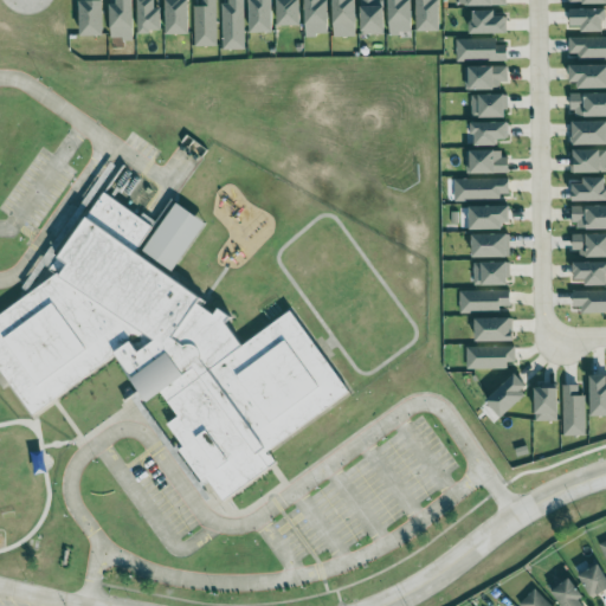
[(110,0),(110,40),(134,40),(133,0),(110,0)]
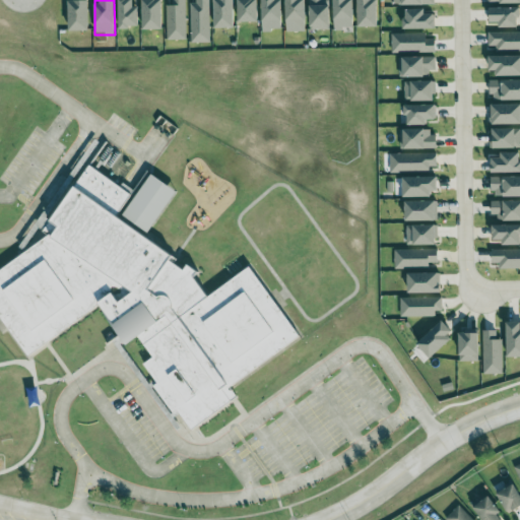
[(139,28),(138,7),(133,7),(132,0),(118,0),(119,28),(139,28)]
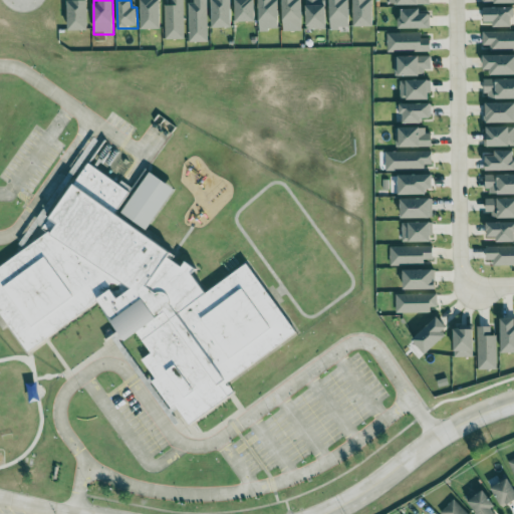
[(161,29),(160,0),(140,0),(142,30),(161,29)]
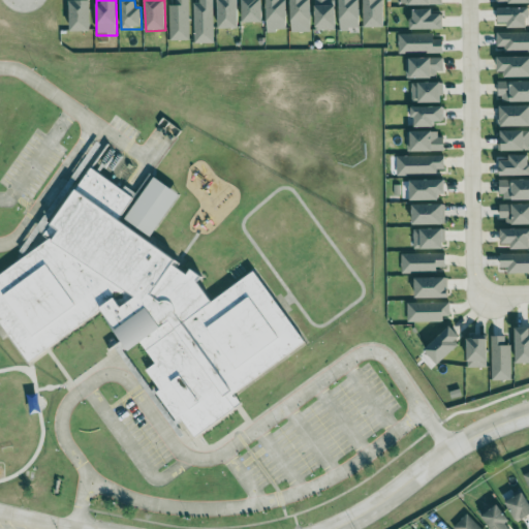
[(169,41),(189,40),(188,0),(174,0),(175,6),(168,6),(169,41)]
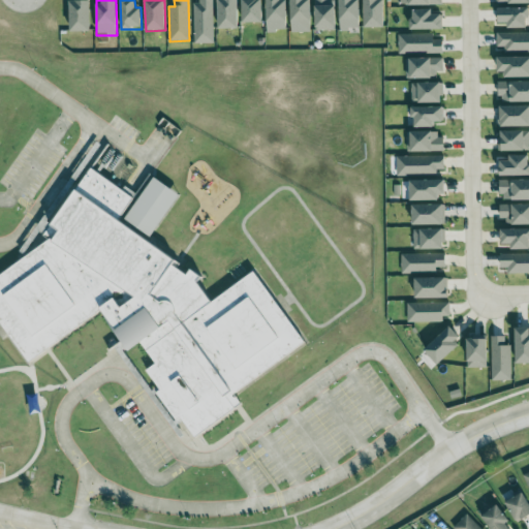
[(212,0),(198,0),(198,3),(193,3),(194,43),(214,43),(212,0)]
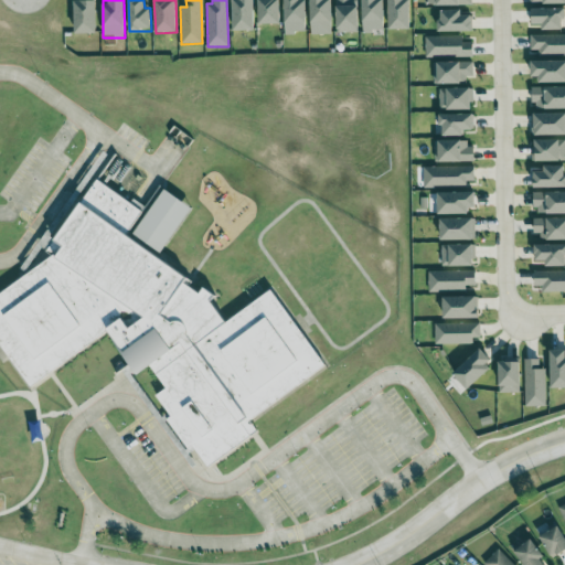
[(255,31),(254,0),(232,0),(233,31),(255,31)]
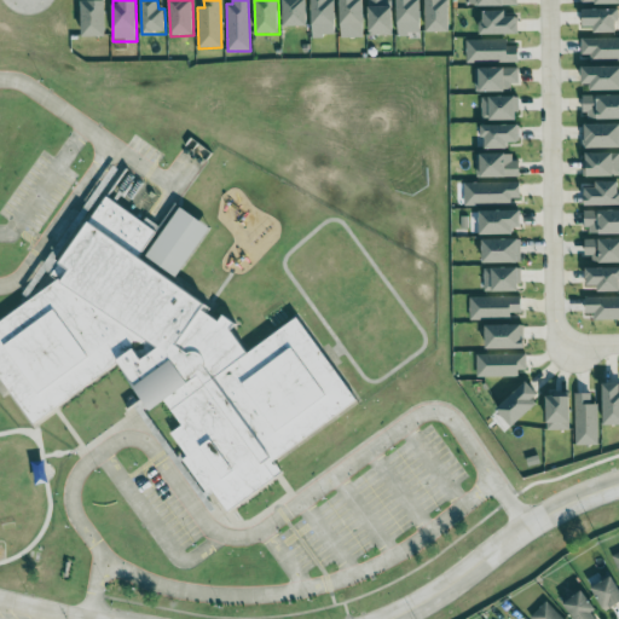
[(283,0),(284,28),(307,28),(306,0),(283,0)]
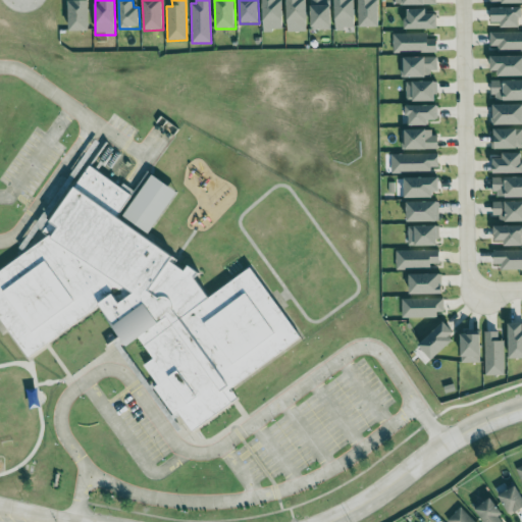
[(282,0),(281,0),(280,0),(262,0),(263,31),(283,31),(282,0)]
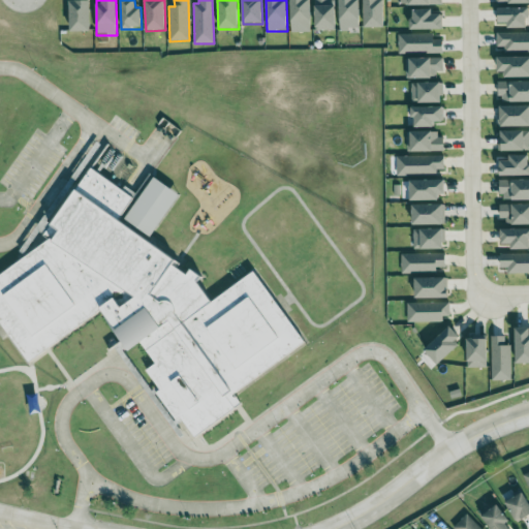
[(290,0),(291,33),(311,33),(310,0),(290,0)]
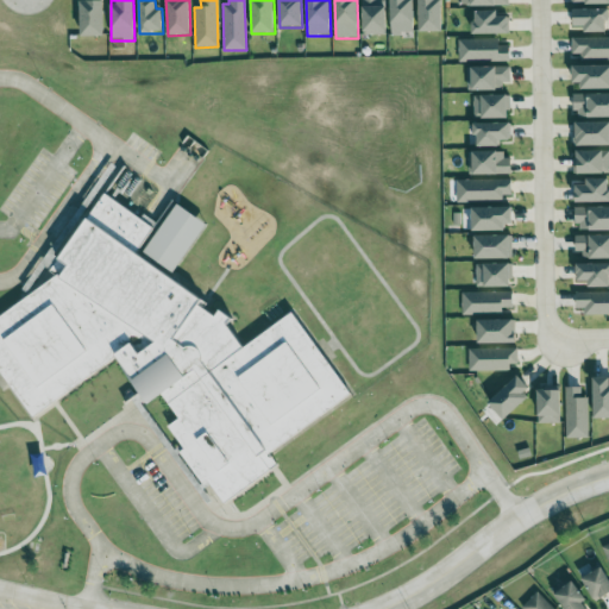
[(362,0),(363,36),(387,35),(385,0),(362,0)]
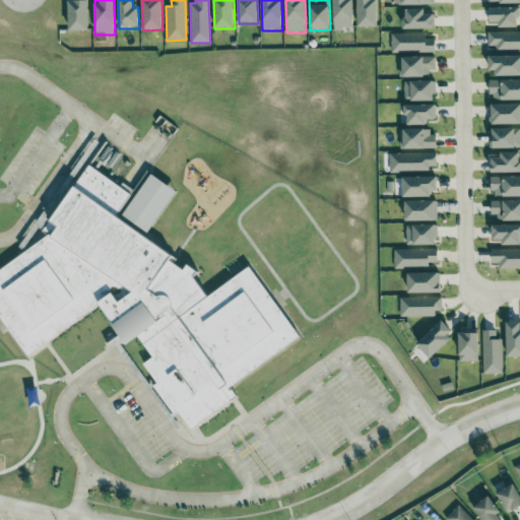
[(353,29),(352,0),(333,0),(334,29),(353,29)]
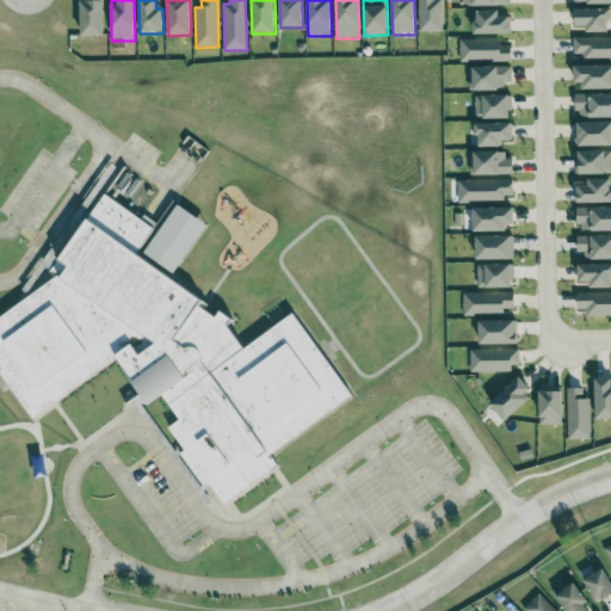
[(444,32),(443,0),(419,0),(420,32),(444,32)]
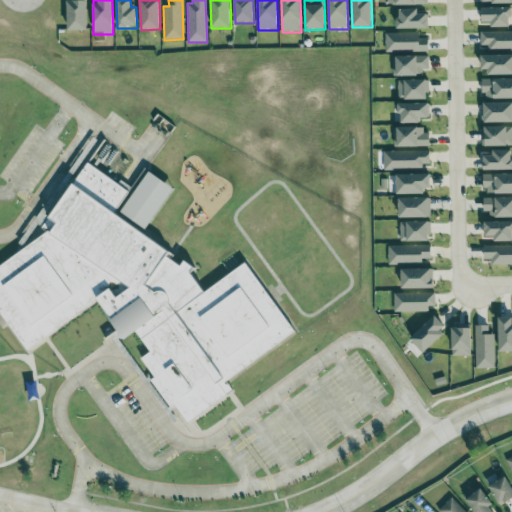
[(68,31),(87,30),(87,1),(67,2),(68,31)]
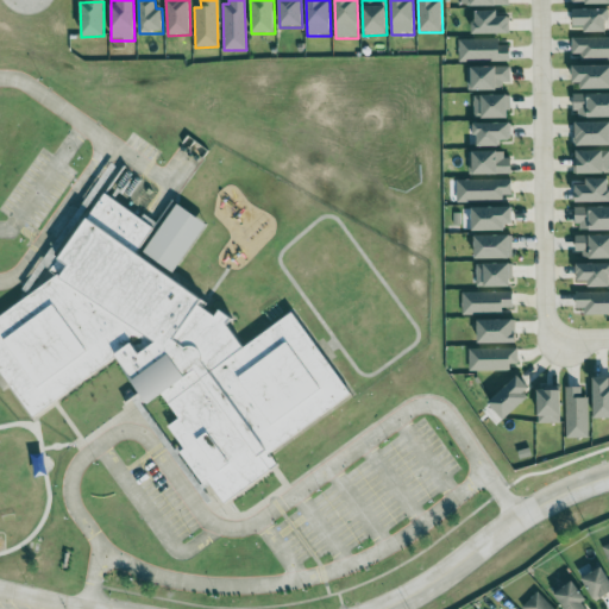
[(584,33),(608,33),(608,10),(573,11),(573,27),(584,27),(584,33)]
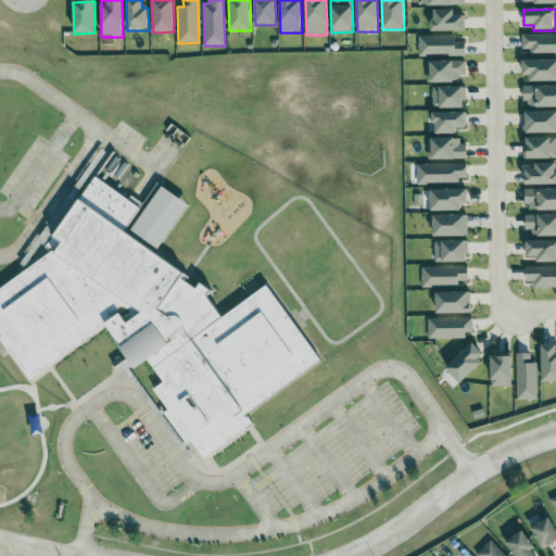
[(454,11),(432,11),(432,33),(465,32),(465,16),(455,16),(454,11)]
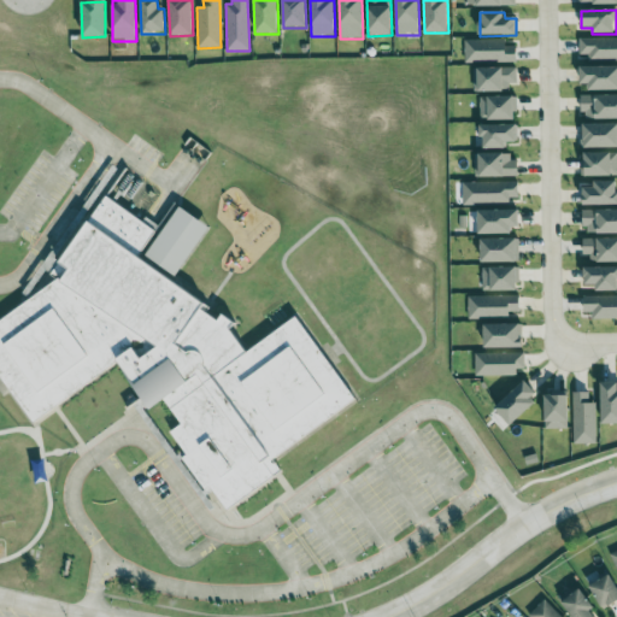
[(616,37),(579,39),(579,56),(588,56),(588,62),(616,60),(616,37)]
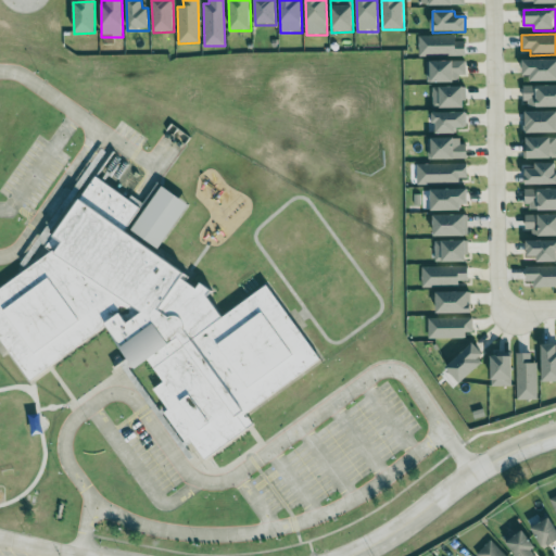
[(418,36),(418,57),(465,58),(465,42),(455,42),(455,37),(418,36)]
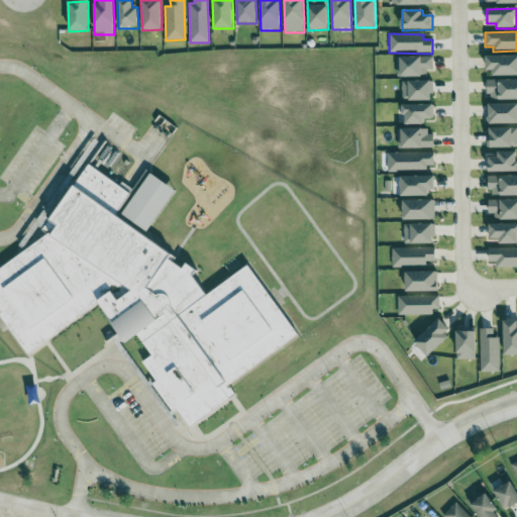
[(516,75),(516,56),(486,57),(487,76),(516,75)]
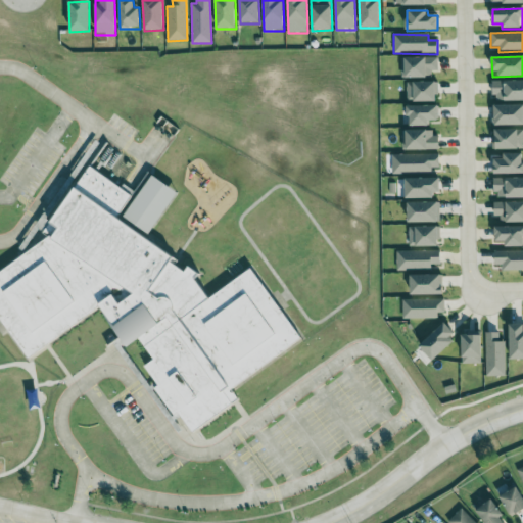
[(401,58),(401,78),(438,77),(437,58),(401,58)]
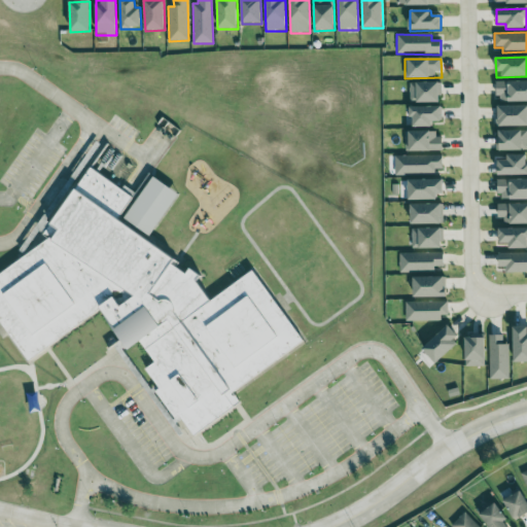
[(526,81),(497,82),(498,102),(526,102),(526,81)]
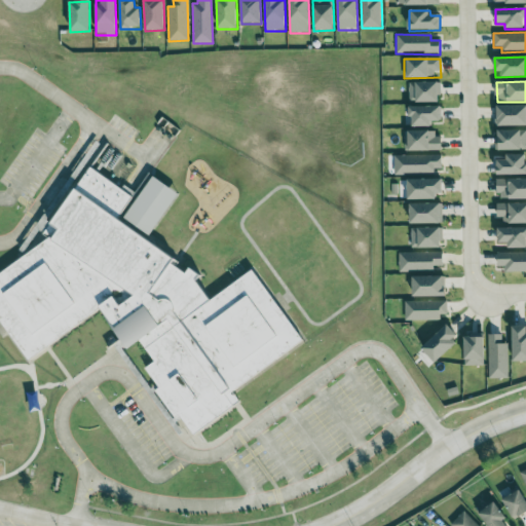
[(409,83),(409,104),(440,103),(440,82),(409,83)]
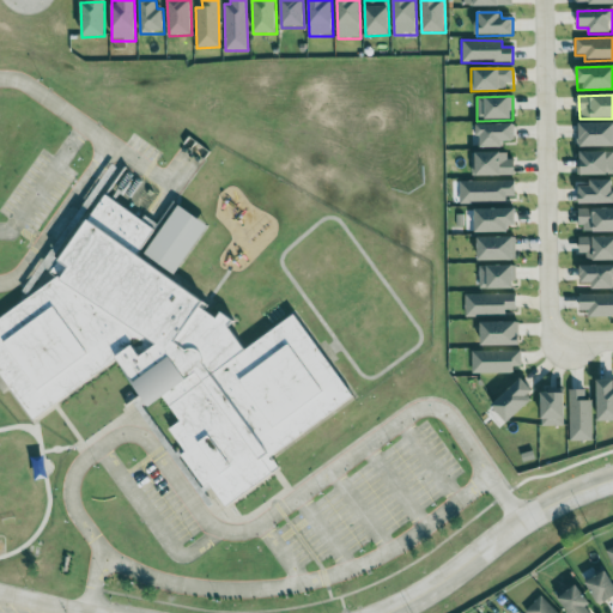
[(612,123),(578,125),(578,147),(612,146),(612,123)]
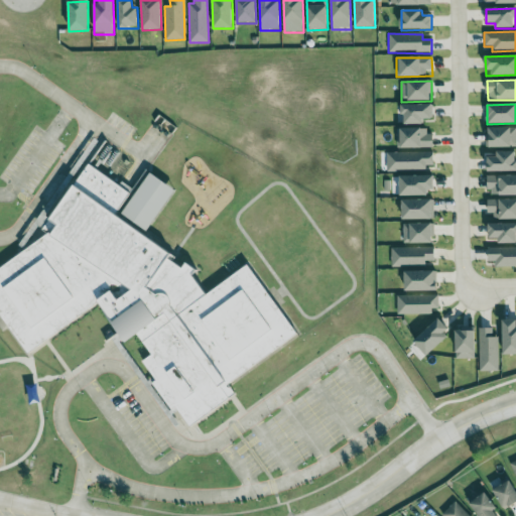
[(403,125),(423,125),(423,120),(432,120),(432,105),(402,106),(403,125)]
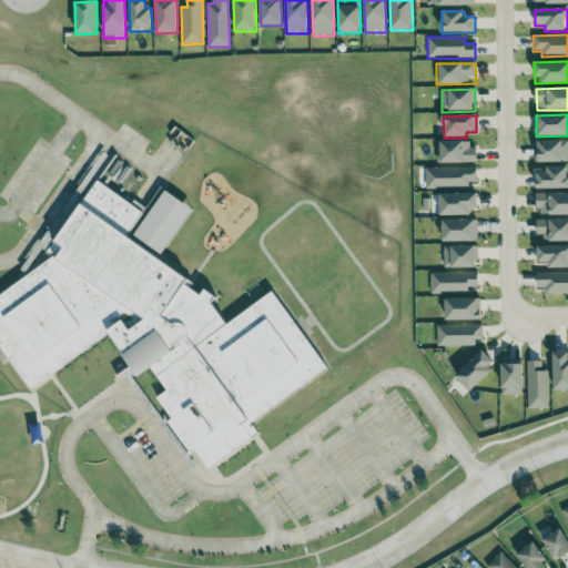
[(540,163),(567,162),(567,141),(539,142),(540,163)]
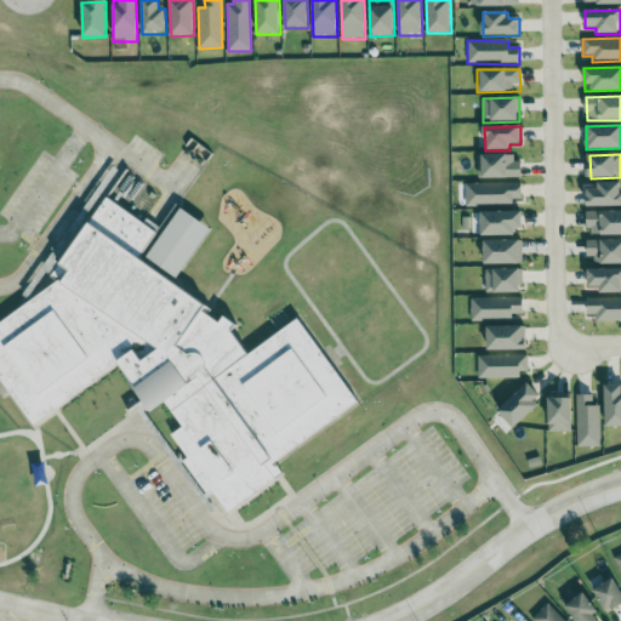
[(479,157),(479,178),(520,180),(522,158),(479,157)]
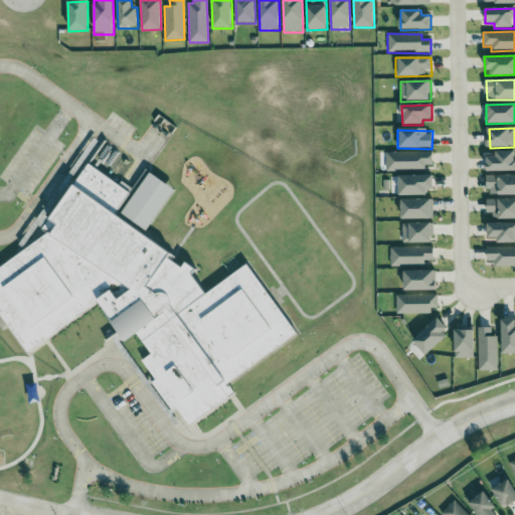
[(385,153),(386,172),(425,171),(425,166),(433,166),(433,152),(385,153)]
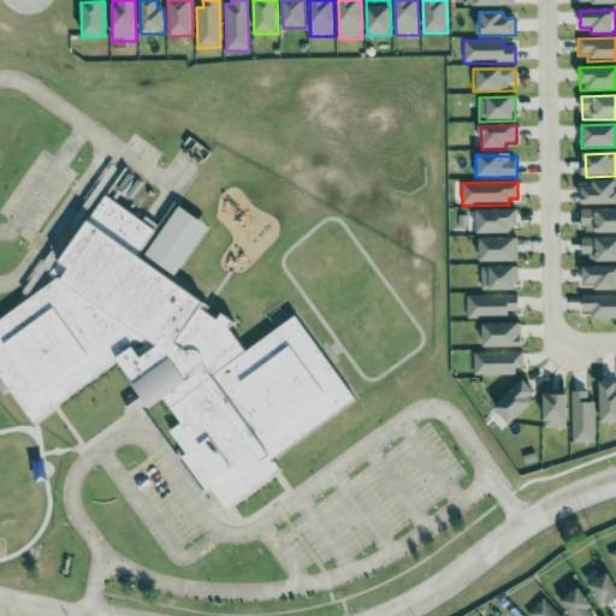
[(582,206),(615,206),(615,182),(593,182),(592,189),(584,189),(582,206)]
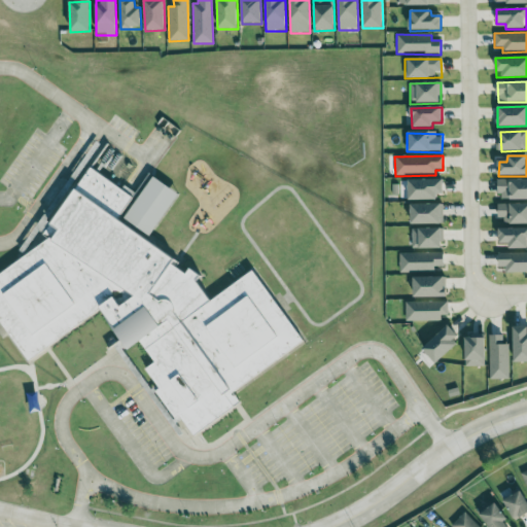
[(103,166),(136,191),(150,169),(181,186),(160,245),(199,279),(212,297),(259,271),(307,351),(237,393),(243,402),(201,430),(115,312),(39,359),(0,311),(0,275),(23,257),(103,166)]
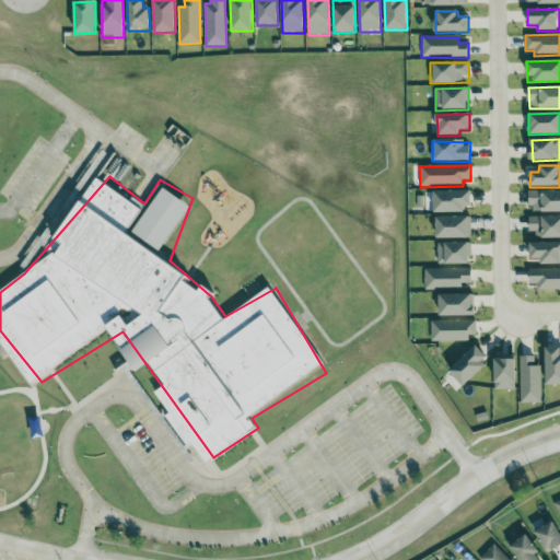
[(434,193),(434,212),(471,212),(471,191),(434,193)]
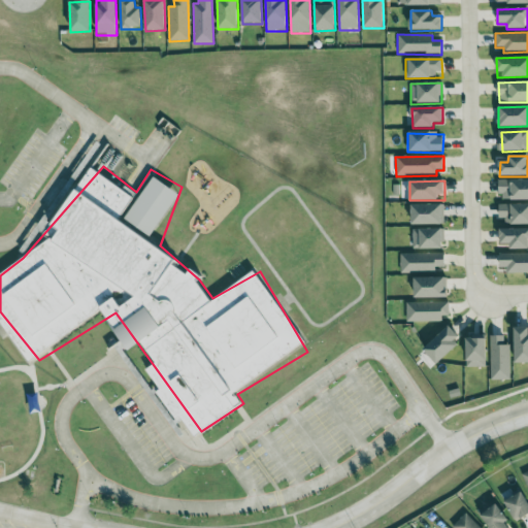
[(527,180),(500,180),(500,201),(527,200),(527,180)]
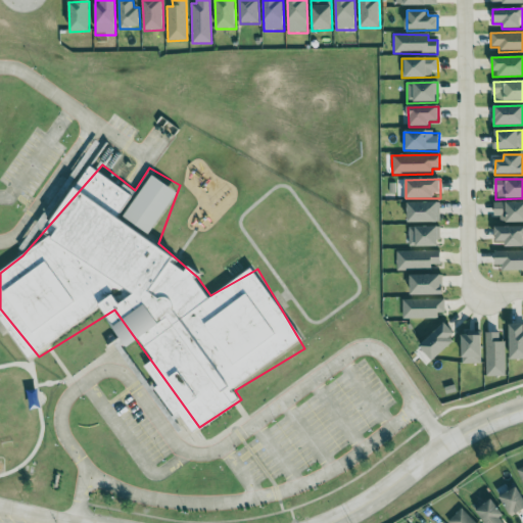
[(522,202),(494,203),(494,222),(522,221),(522,202)]
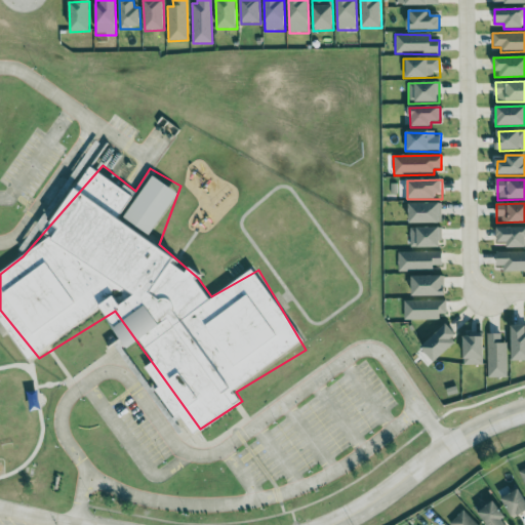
[(409,204),(409,225),(442,224),(441,204),(409,204)]
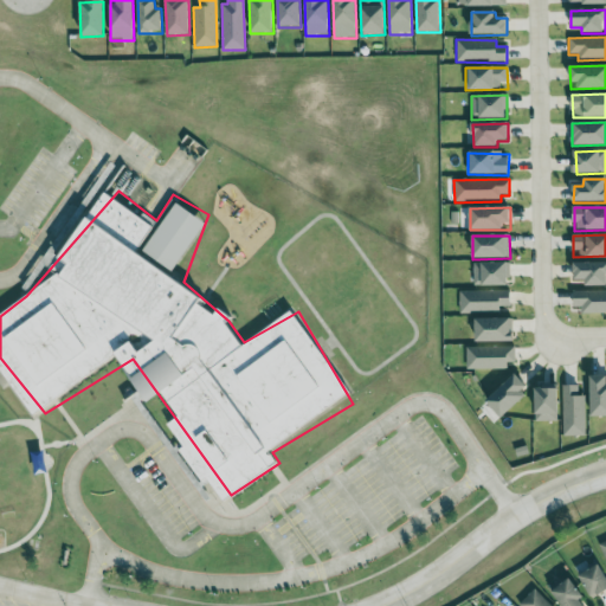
[(475,288),(510,287),(509,263),(474,264),(475,288)]
